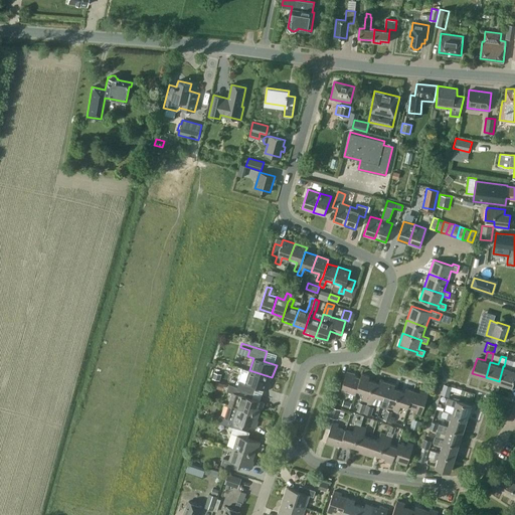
[(503,366),(499,381),(512,386),(514,375),(514,360),(513,360),(511,369),(504,366),(503,366)]
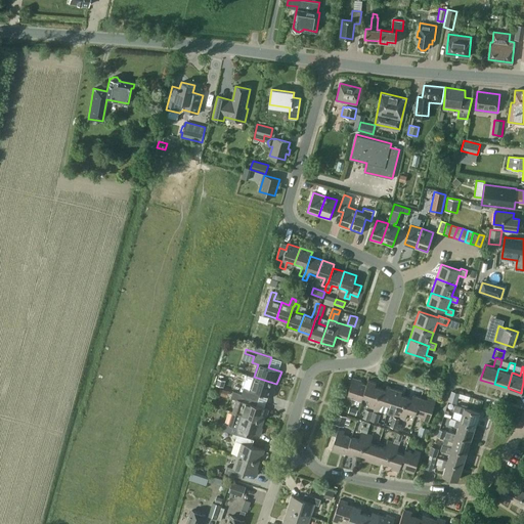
[(242,394),(255,398),(257,392),(272,397),(276,384),(254,377),(246,375),(242,387),(244,388),(242,394)]
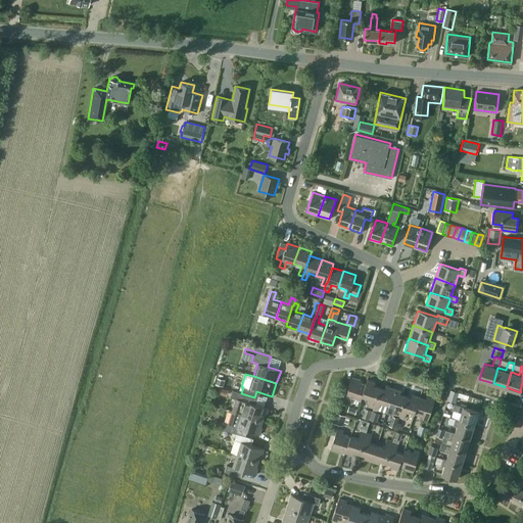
[(225,379),(218,377),(216,383),(223,386),(225,379)]
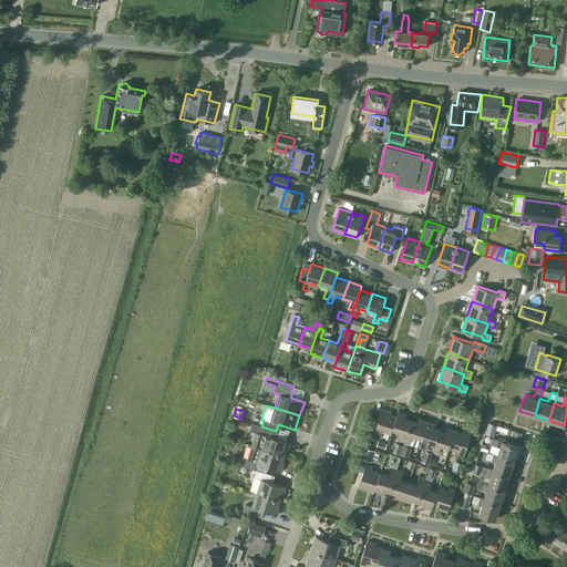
[(382,409),(374,432),(381,434),(382,434),(383,431),(391,433),(393,429),(397,416),(397,415),(390,413),(391,411),(382,409)]
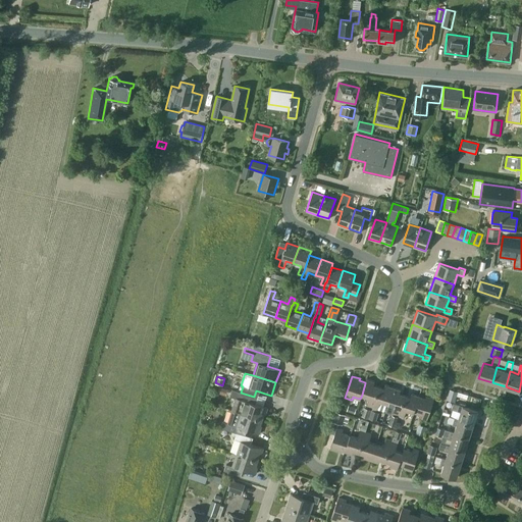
[(367,378),(365,382),(365,383),(362,395),(369,397),(366,405),(372,407),(378,386),(373,384),(374,381),(367,378)]
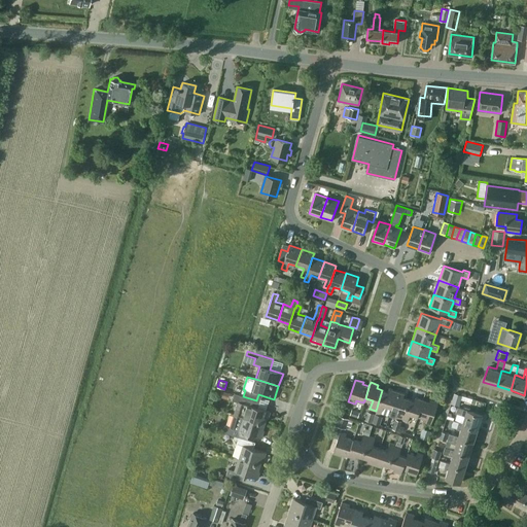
[(391,408),(396,391),(389,388),(388,392),(382,390),(376,411),(381,413),(384,405),(391,408)]
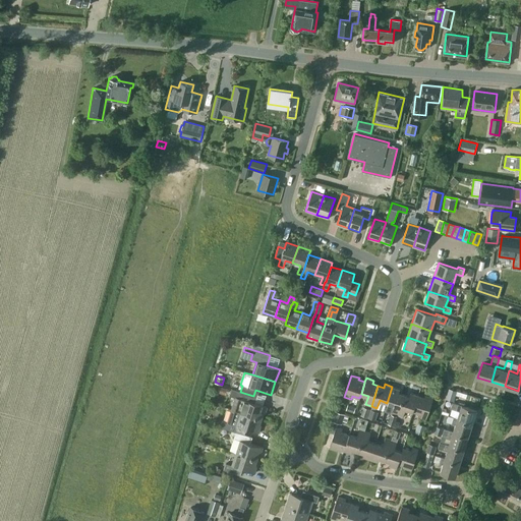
[(388,403),(385,411),(392,413),(397,415),(404,395),(399,393),(400,389),(392,387),(387,403),(388,403)]
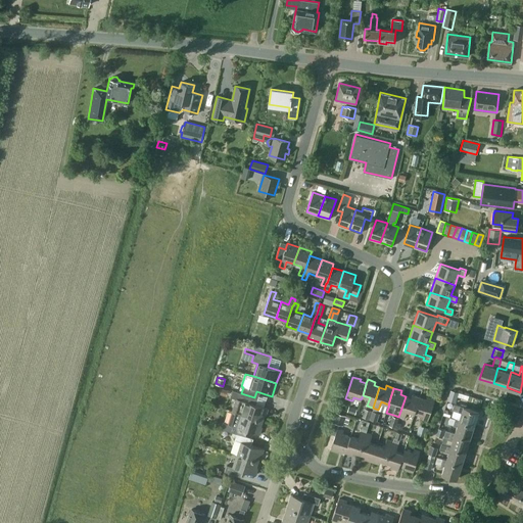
[(233,390),(230,396),(236,398),(232,411),(265,421),(269,409),(252,403),(254,397),(241,393),(233,390)]
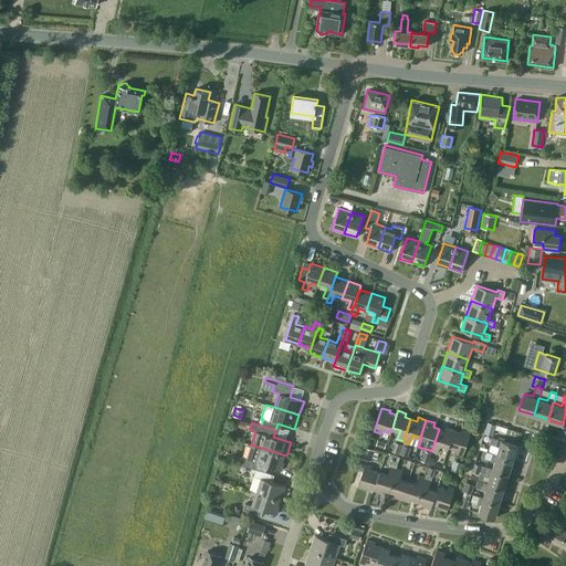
[(512,430),(488,422),(484,432),(493,436),(495,428),(511,433),(512,430)]
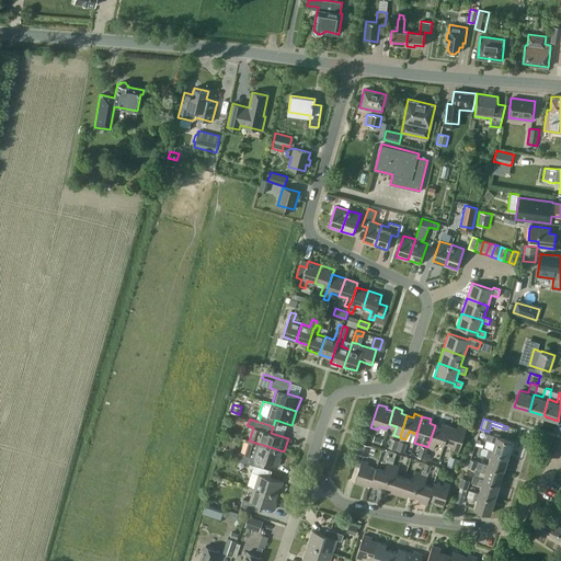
[(445,443),(450,425),(442,423),(441,426),(435,425),(427,447),(434,449),(437,441),(445,443)]
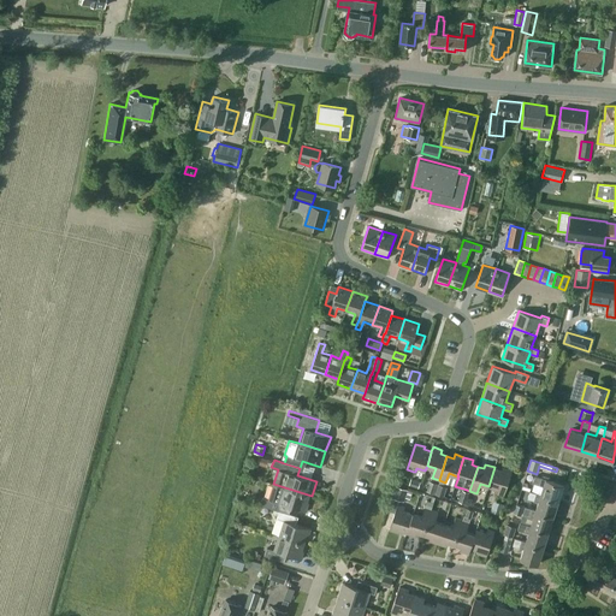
[(502,469),(495,467),(489,486),(498,490),(497,493),(504,496),(513,471),(503,467),(502,469)]
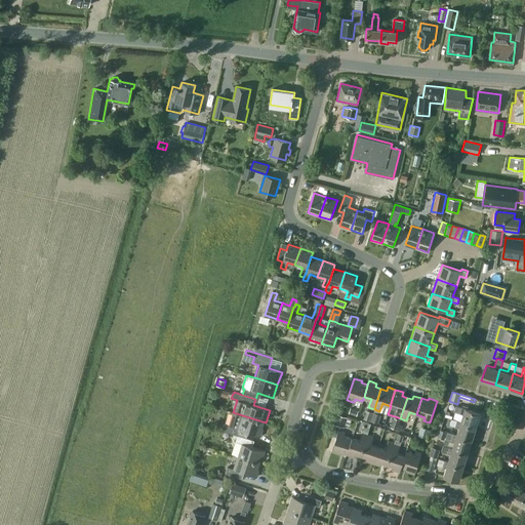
[(482,403),(476,401),(474,409),(480,411),(482,403)]
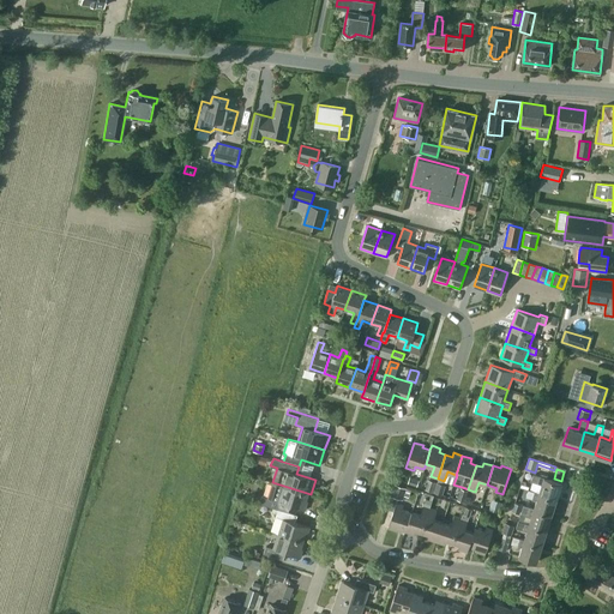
[(542,485),(539,493),(557,499),(563,483),(534,474),(531,481),(542,485)]
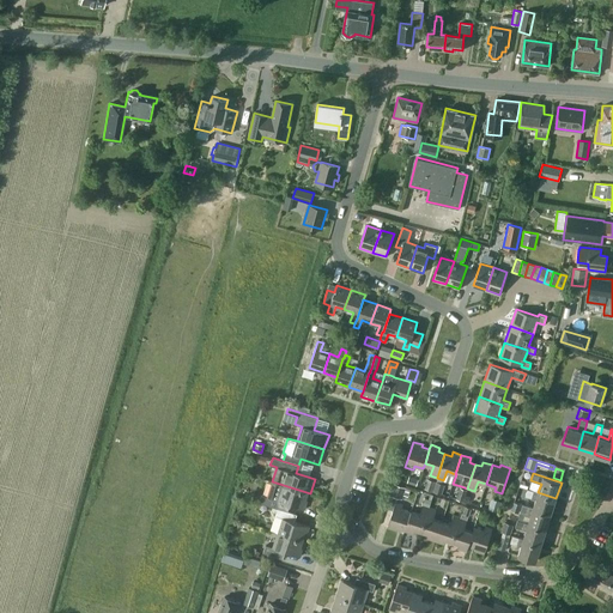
[(425,487),(432,491),(435,481),(428,479),(425,487)]
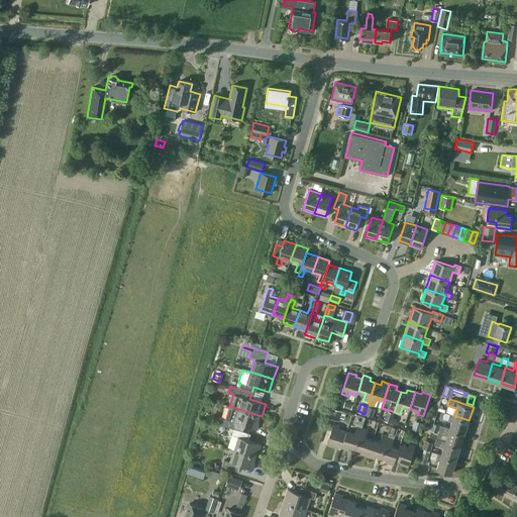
[(256,429),(262,416),(229,406),(225,418),(220,417),(218,423),(226,426),(234,428),(239,430),(241,424),(256,429)]
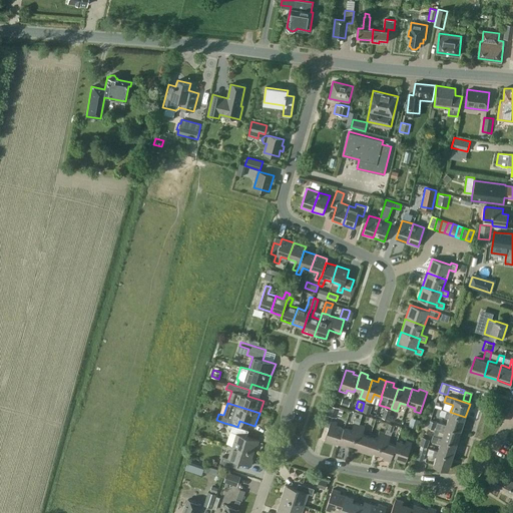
[(362,411),(370,414),(372,405),(365,403),(362,411)]
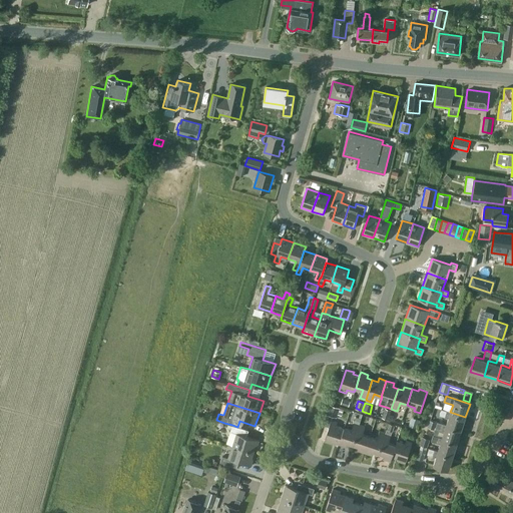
[(330,404),(326,414),(337,418),(338,414),(342,415),(344,409),(330,404)]
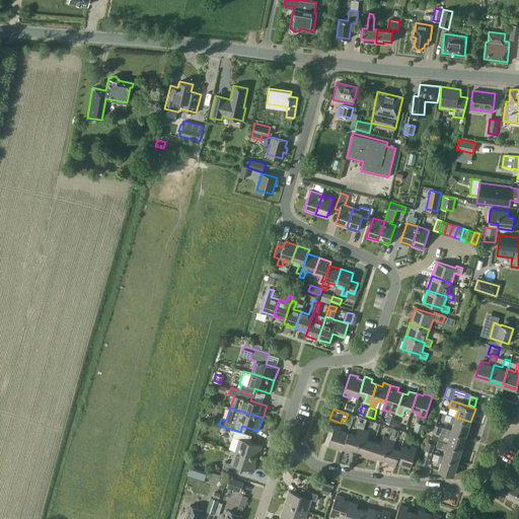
[(389,413),(386,422),(392,424),(395,415),(389,413)]
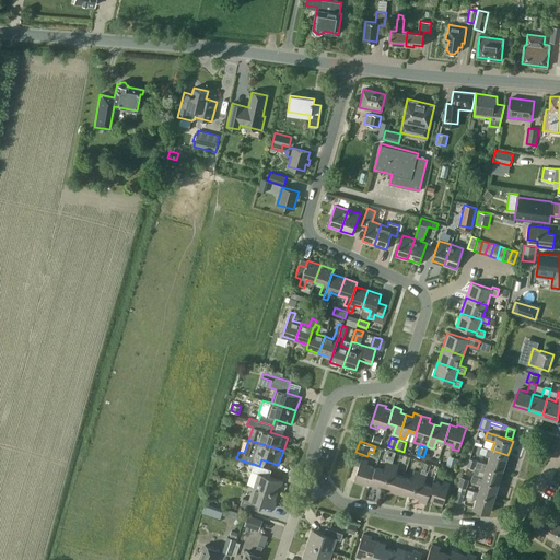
[(503,469),(508,455),(491,450),(482,446),(480,453),(490,456),(487,464),(503,469)]
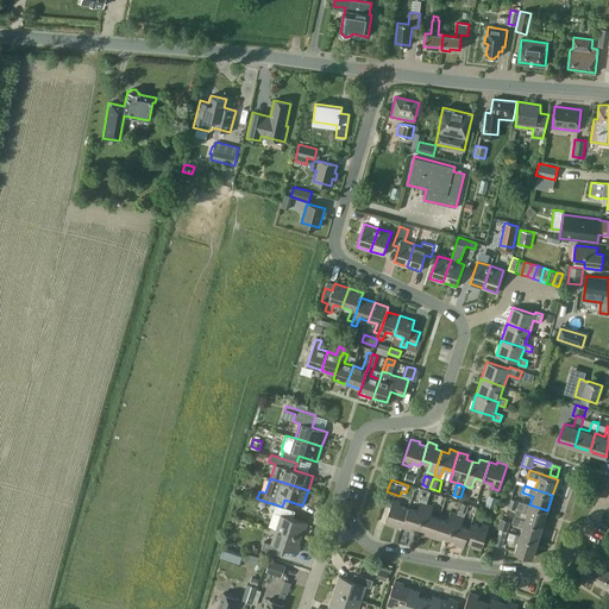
[(488,495),(485,506),(495,509),(498,498),(488,495)]
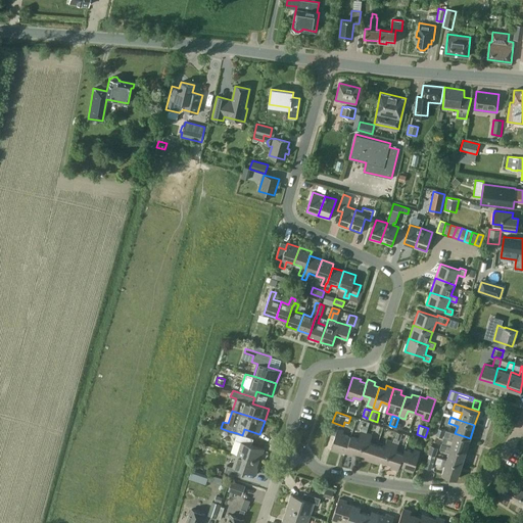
[(337,428),(335,435),(330,449),(339,453),(339,450),(345,453),(350,436),(342,433),(344,430),(337,428)]
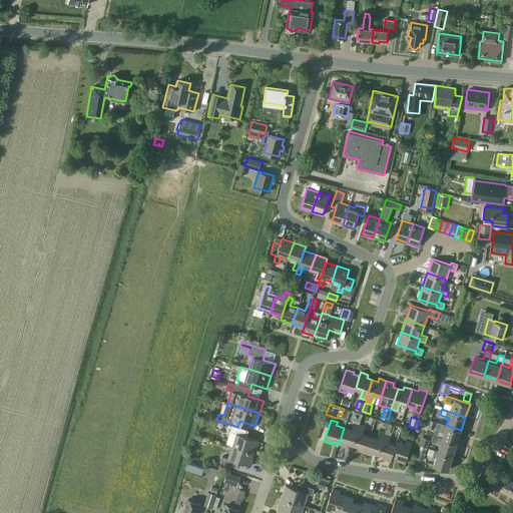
[(444,431),(442,438),(457,443),(461,430),(446,425),(437,422),(435,428),(444,431)]
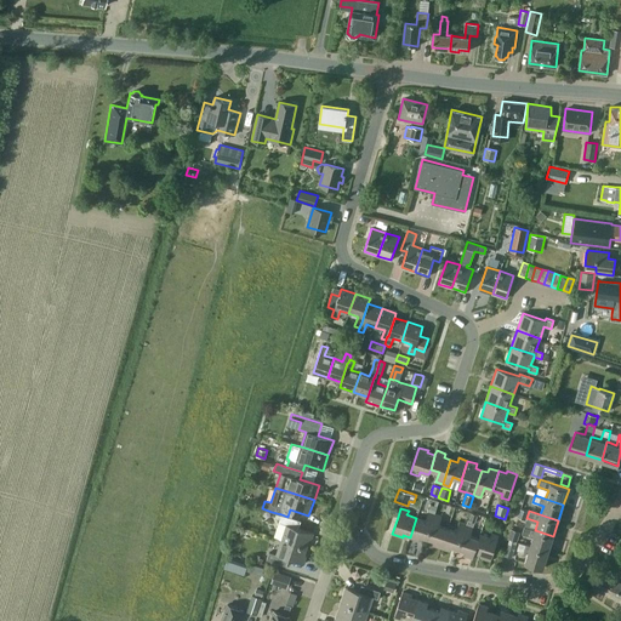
[(416,518),(410,537),(420,540),(421,536),(427,539),(436,514),(428,512),(426,520),(416,518)]
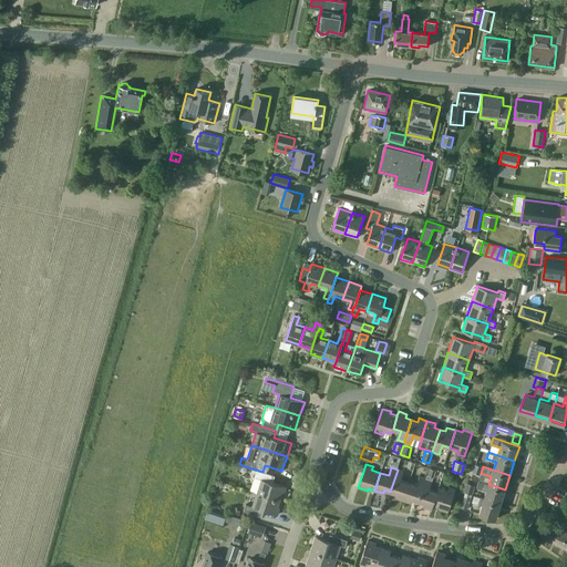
[(257,470),(255,476),(260,478),(261,478),(257,493),(281,501),(286,486),(269,481),(271,474),(263,472),(257,470)]
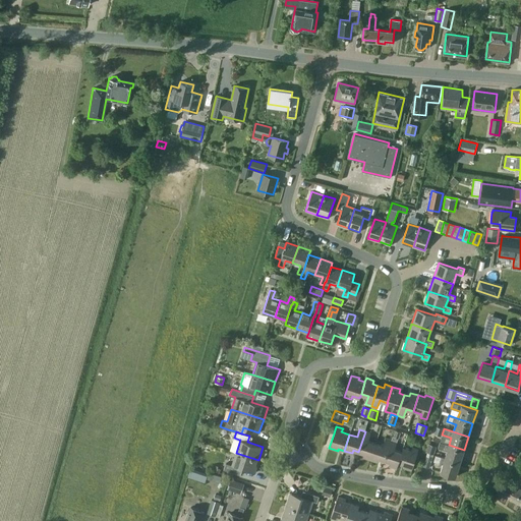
[(365,431),(358,452),(363,453),(362,457),(370,459),(375,444),(368,441),(371,432),(368,432),(368,431),(367,431),(366,431),(365,431)]
